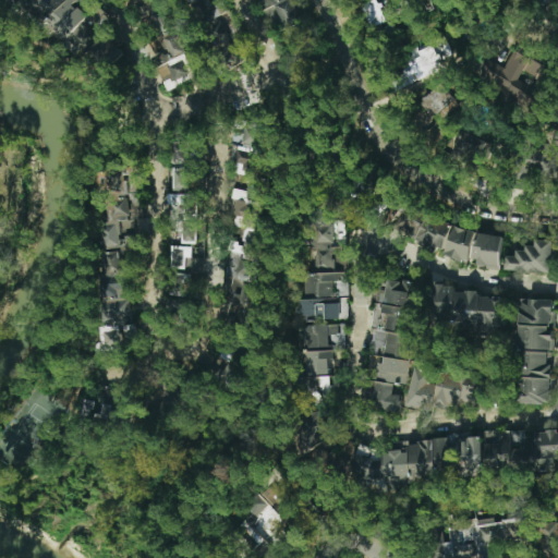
[(91,53),(96,44),(101,38),(86,22),(89,16),(75,0),(27,0),(69,43),(91,53)]
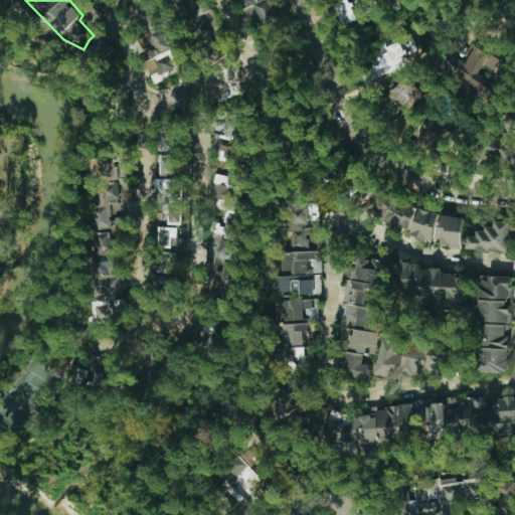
[(131,0),(135,14),(152,9),(149,0),(131,0)]
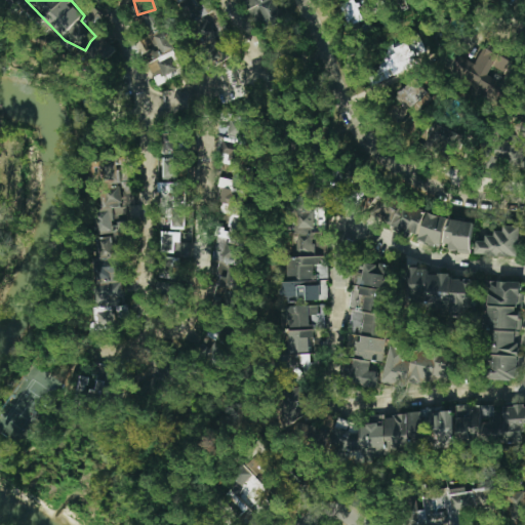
[(195,19),(207,10),(199,0),(185,0),(182,3),(195,19)]
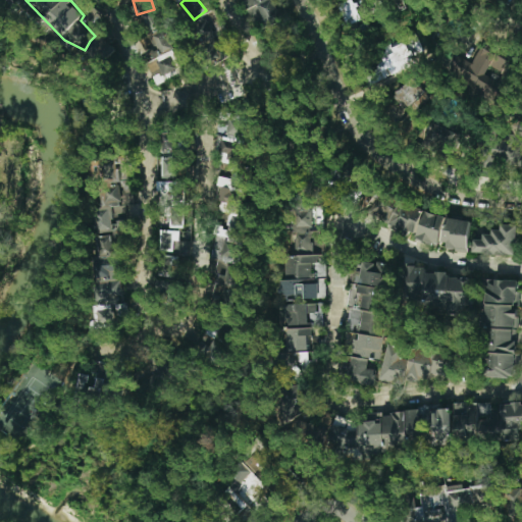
[(272,0),(242,0),(255,23),(261,20),(270,39),(288,29),(272,0)]
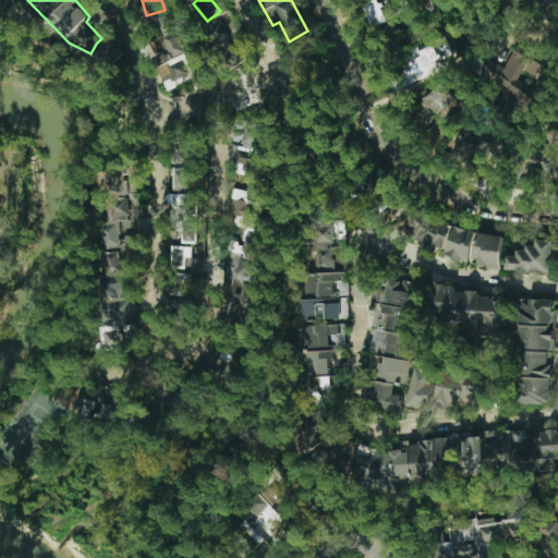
[(408,0),(380,0),(385,13),(410,5),(408,0)]
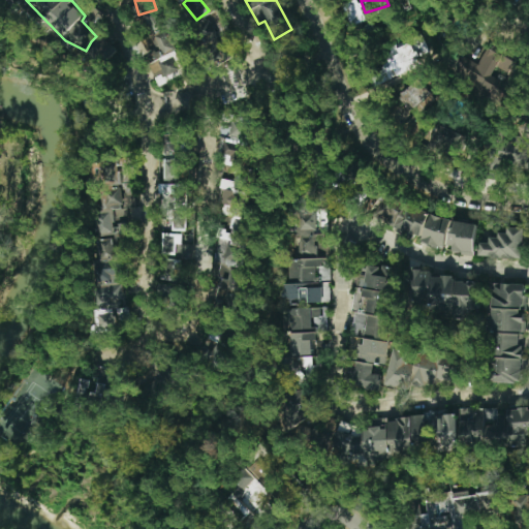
[(188,71),(169,35),(157,41),(165,56),(151,64),(161,86),(188,71)]
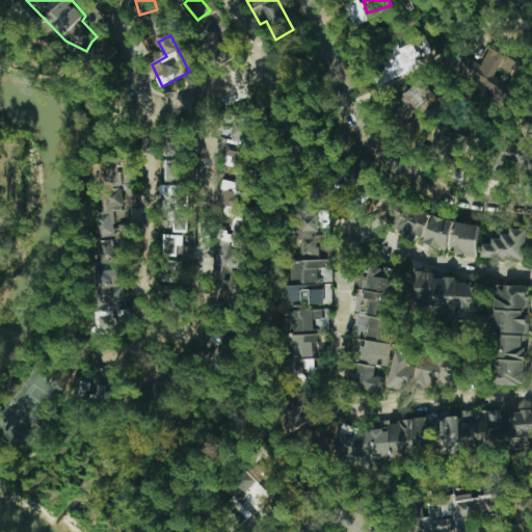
[(424,65),(411,41),(388,52),(400,77),(424,65)]
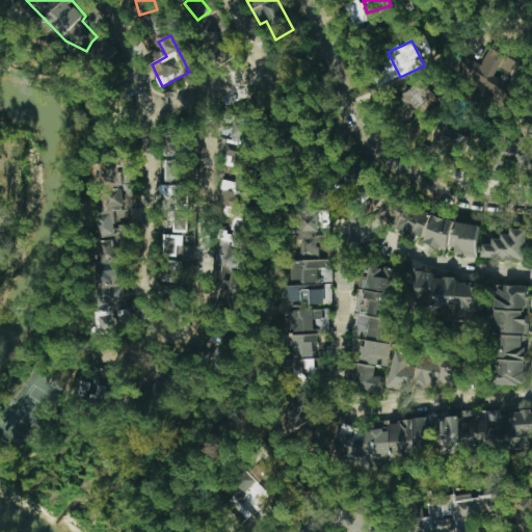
[(527,74),(516,69),(520,61),(488,47),(481,64),(464,56),(454,78),(512,105),(527,74)]
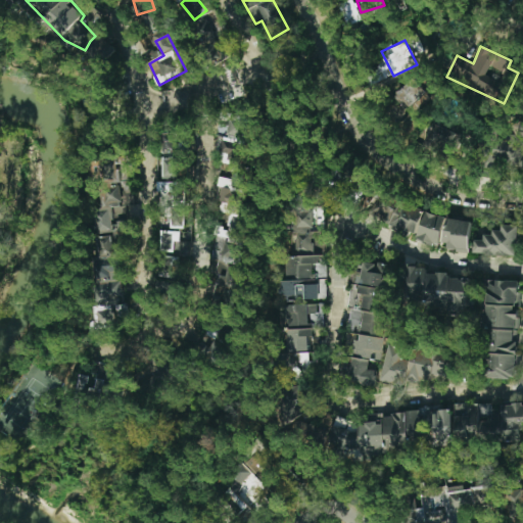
[(398,124),(428,96),(413,79),(393,96),(402,106),(391,116),(398,124)]
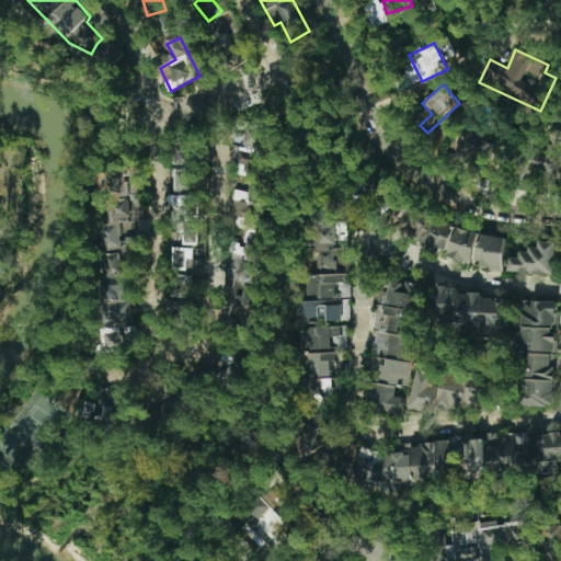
[(265,127),(248,124),(247,133),(239,132),(232,175),(244,178),(242,190),(248,191),(250,181),(256,182),(265,127)]
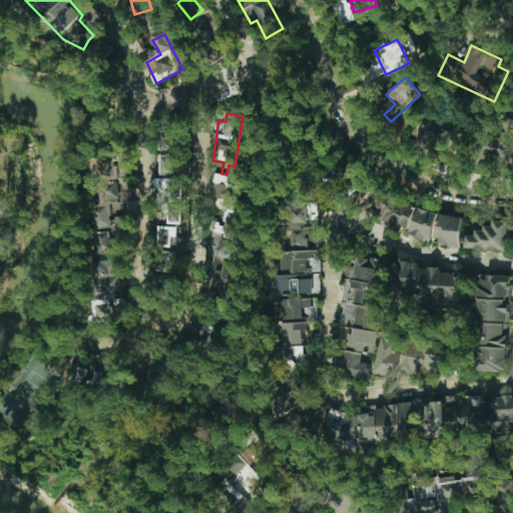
[(512,163),(512,120),(494,120),(493,154),(497,154),(497,163),(512,163)]
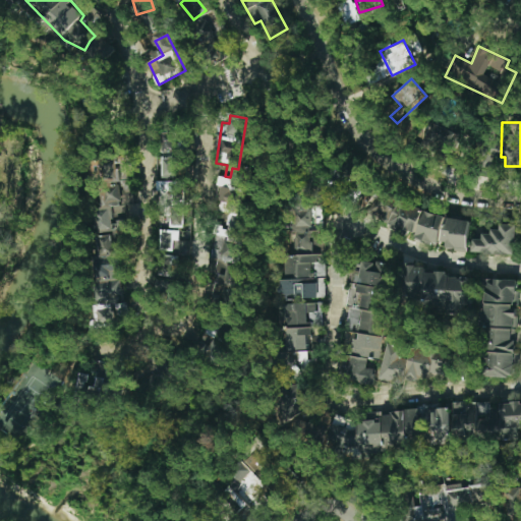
[(455,134),(432,123),(420,147),(443,158),(455,134)]
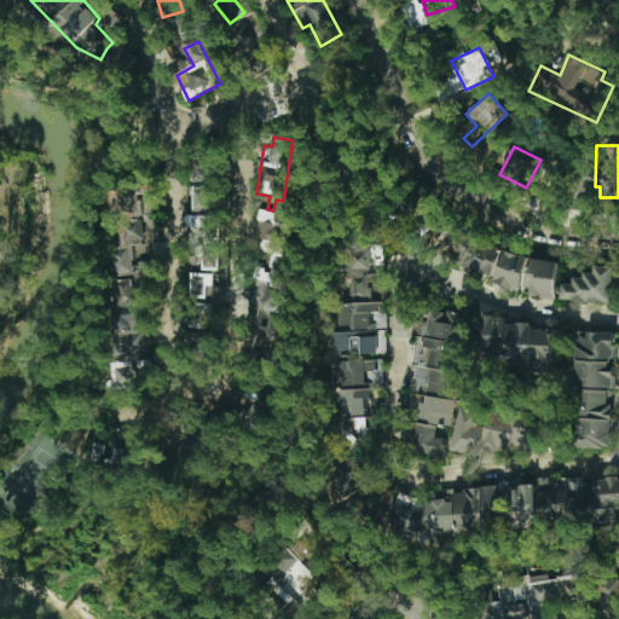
[(194,157),(192,181),(210,181),(212,158),(194,157)]
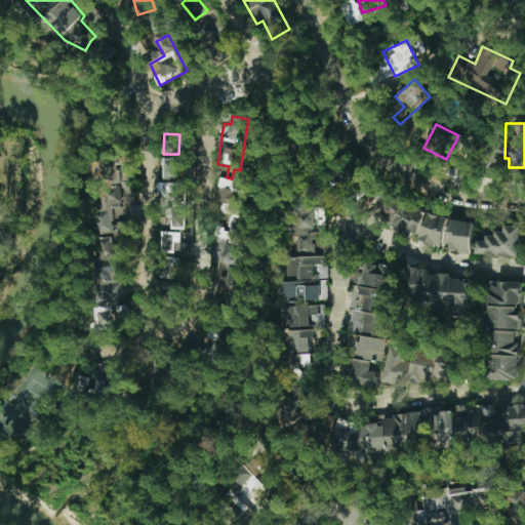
[(127,232),(126,206),(134,206),(133,177),(122,178),(121,158),(105,159),(106,188),(99,189),(101,233),(127,232)]
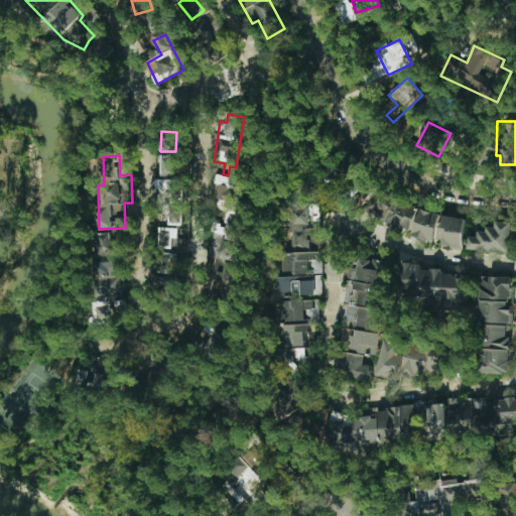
[(177,175),(177,155),(162,155),(163,176),(177,175)]
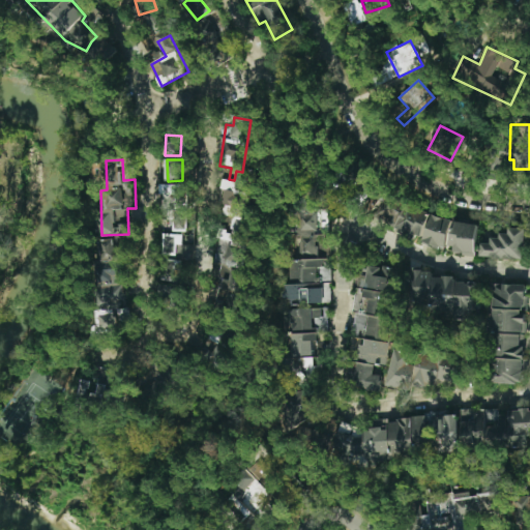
[(251,175),(238,174),(237,182),(223,181),(222,189),(224,190),(223,205),(231,206),(230,215),(234,215),(233,231),(218,230),(217,251),(226,252),(225,263),(237,264),(238,256),(243,256),(251,175)]
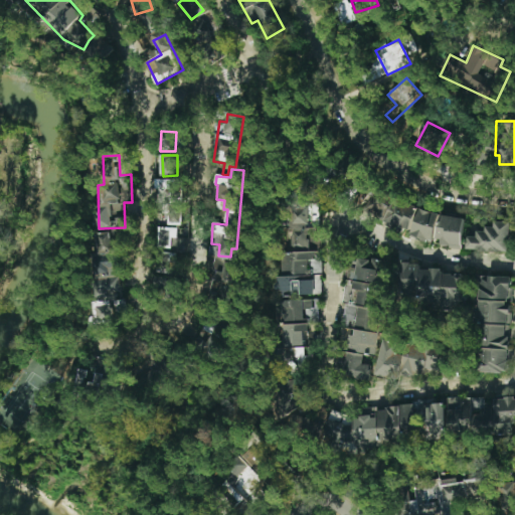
[(155,199),(159,199),(159,224),(181,223),(180,179),(154,179),(155,199)]
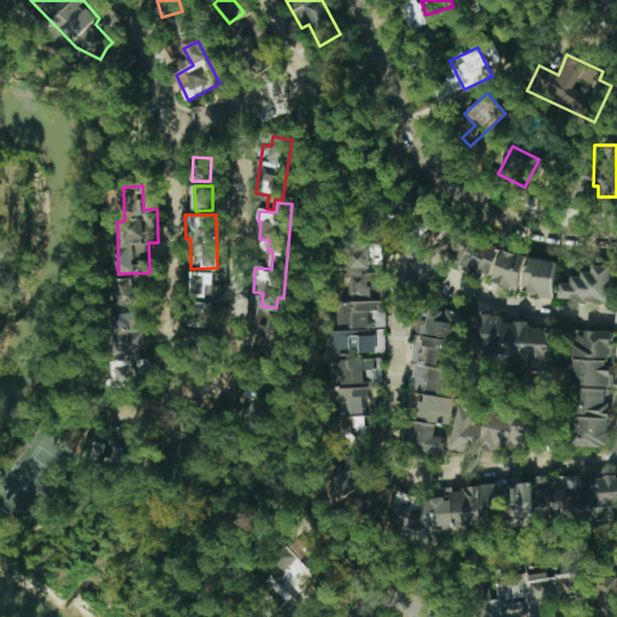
[(439,252),(453,258),(462,236),(447,230),(439,252)]
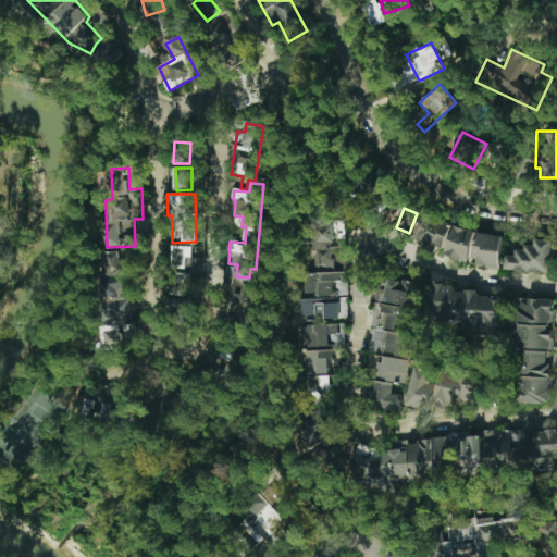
[(415,240),(442,251),(453,225),(425,214),(415,240)]
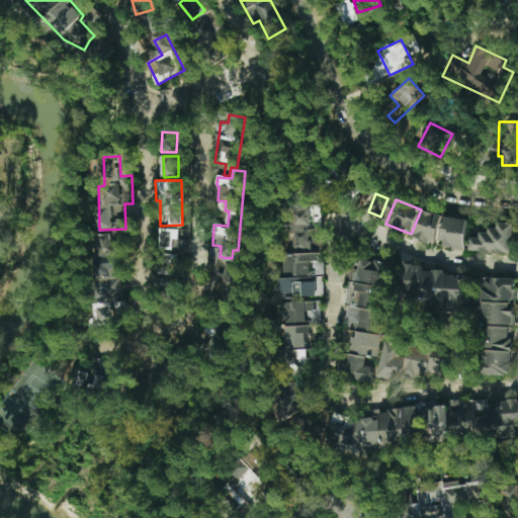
[(324,295),(321,203),(294,204),(296,253),(283,254),(283,276),(277,276),(278,296),(324,295)]
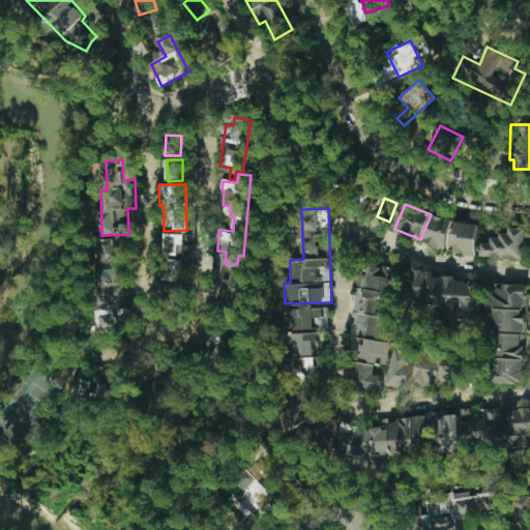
[(443,251),(453,222),(432,213),(421,242),(443,251)]
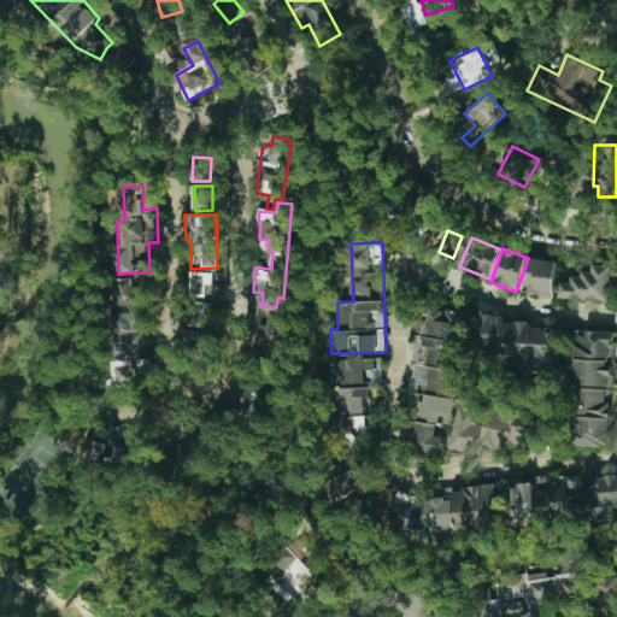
[(558,262),(529,258),(524,294),(553,298),(558,262)]
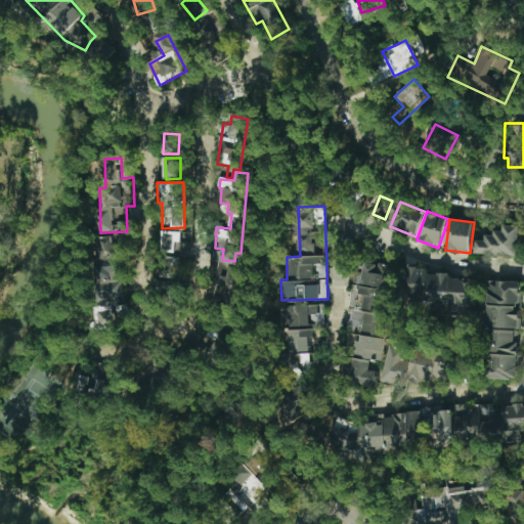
[(519,225),(503,225),(503,230),(493,230),(493,234),(485,234),(485,239),(475,239),(474,255),(518,256),(519,225)]
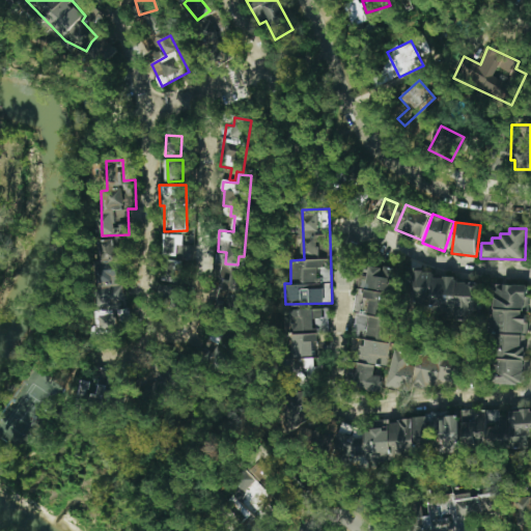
[(189,260),(189,245),(183,245),(184,234),(163,234),(163,255),(170,255),(170,275),(179,275),(179,260),(189,260)]
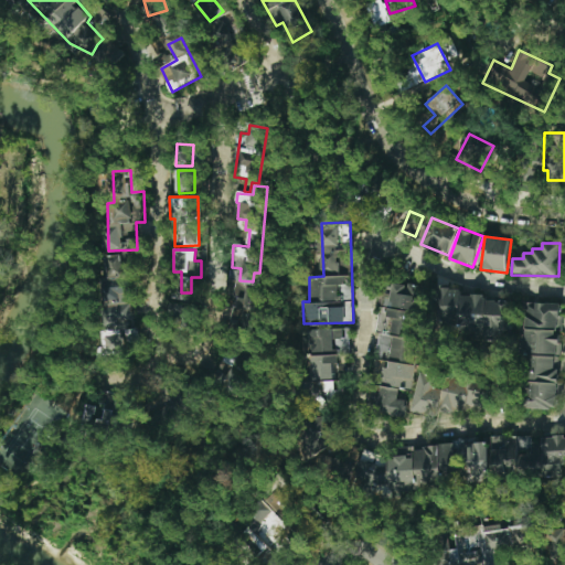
[(129,319),(128,256),(106,257),(107,329),(126,329),(125,320),(129,319)]
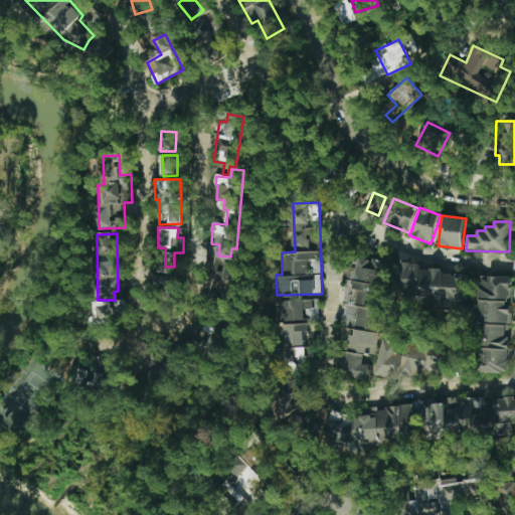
[(233,260),(210,261),(211,296),(234,296),(233,260)]
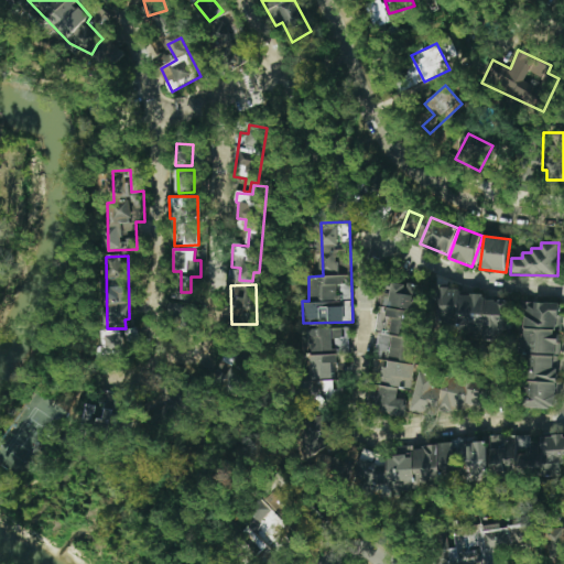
[(511,300),(484,300),(484,295),(459,294),(459,289),(446,289),(445,316),(459,316),(458,329),(485,331),(485,337),(502,338),(502,329),(510,329),(511,300)]
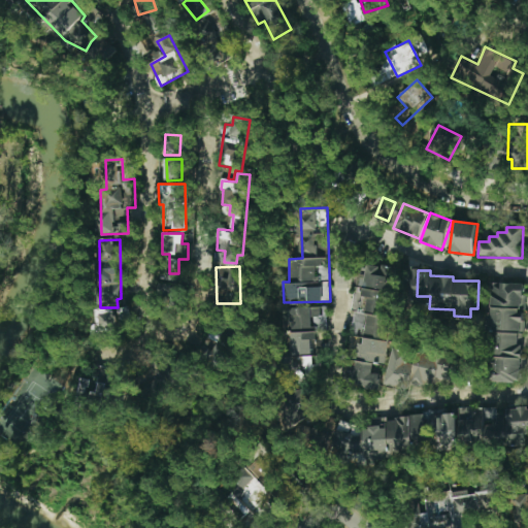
[(521,383),(522,333),(523,333),(525,284),(492,283),(490,382),(521,383)]
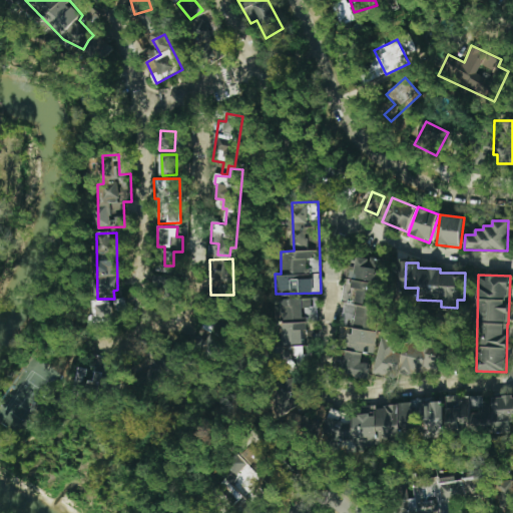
[(172,301),(173,279),(159,279),(158,300),(172,301)]
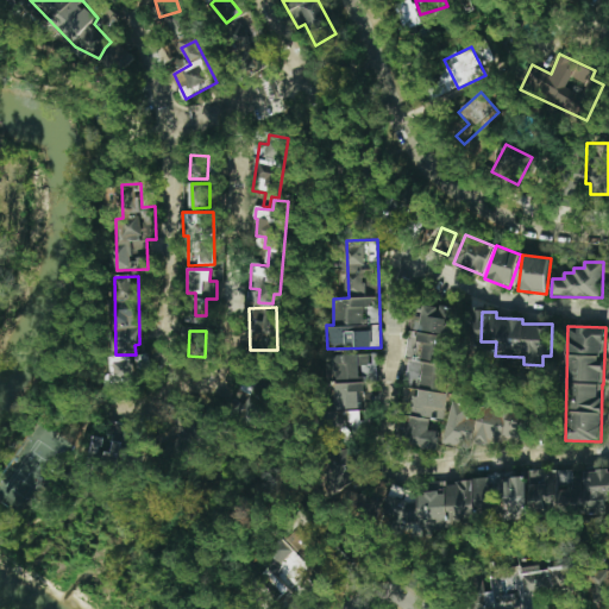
[(377,378),(377,353),(331,355),(332,380),(377,378)]
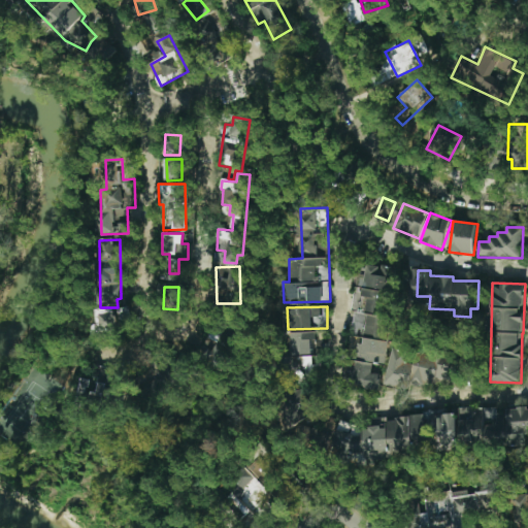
[(92,310),(93,332),(114,331),(113,309),(92,310)]
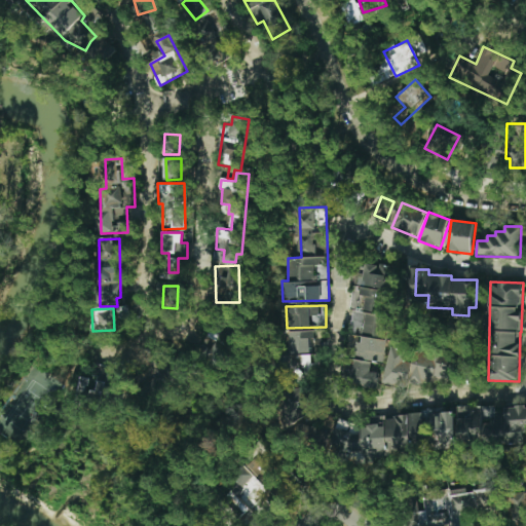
[(291,353),(314,352),(313,330),(290,331),(291,353)]
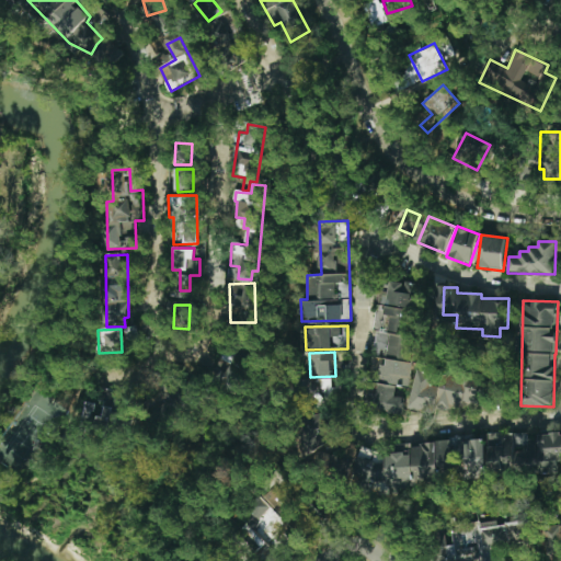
[(435,414),(441,387),(431,385),(433,373),(416,369),(409,409),(435,414)]
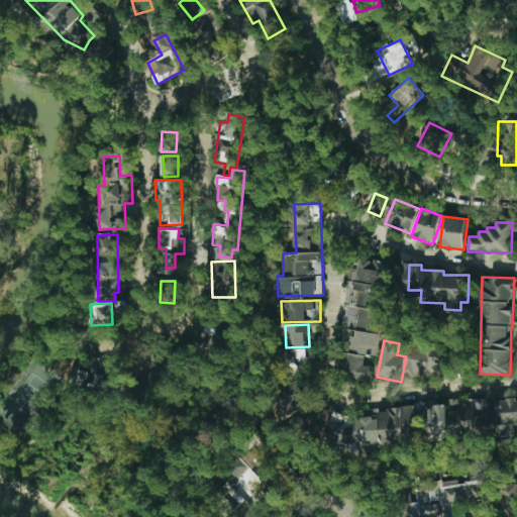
[(310,357),(304,356),(304,349),(279,348),(279,369),(309,370),(310,357)]
